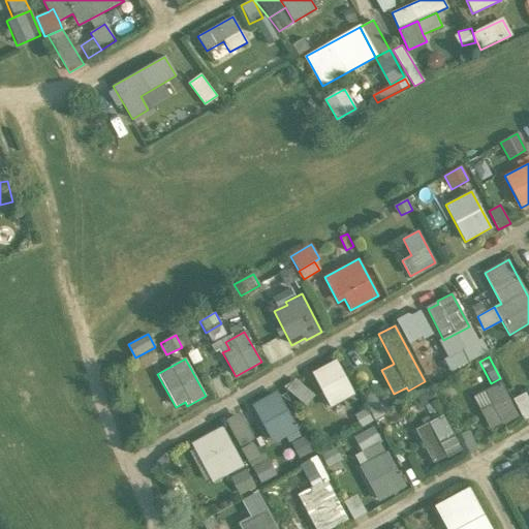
[(353,395),(336,360),(321,367),(322,369),(313,373),(330,406),(342,400),(346,406),(355,402),(352,396),(353,395)]
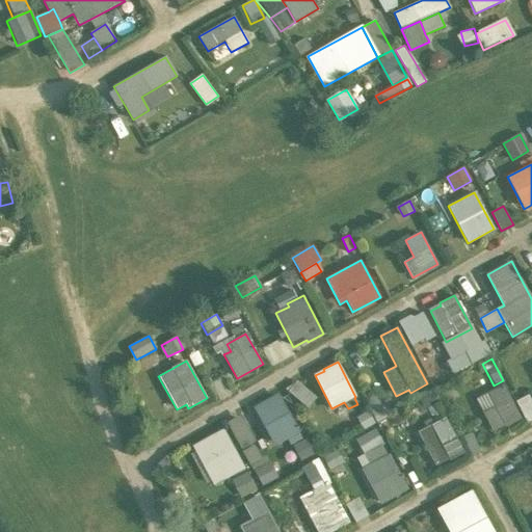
[(317,398),(296,382),(289,393),(310,408),(317,398)]
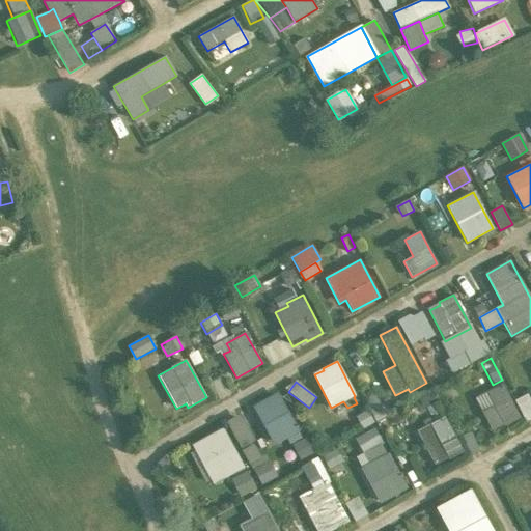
[(520,419),(503,384),(475,397),(492,430),(502,425),(503,427),(520,419)]
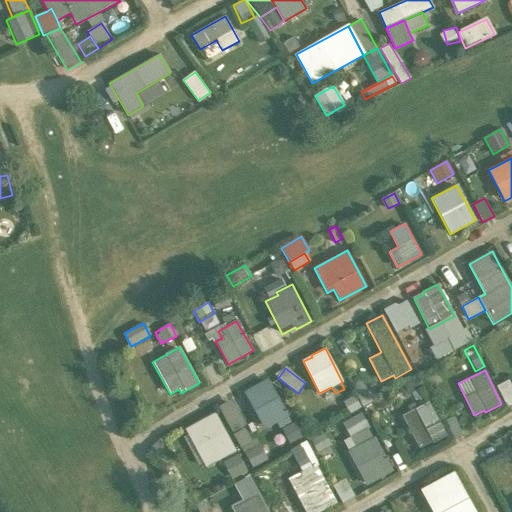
[(372,402),(361,380),(352,385),(363,406),(372,402)]
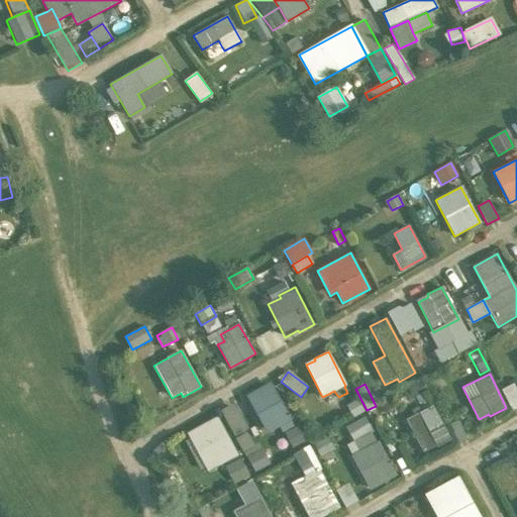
[(289,419),(271,385),(247,398),(266,431),(289,419)]
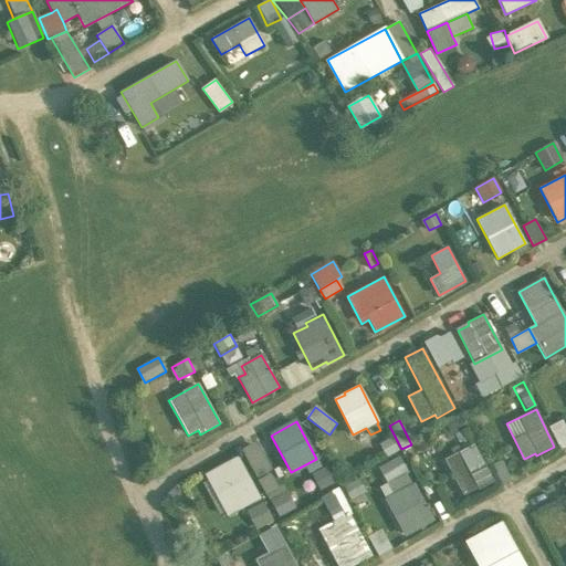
[(565,446),(565,430),(561,421),(548,427),(561,449),(565,446)]
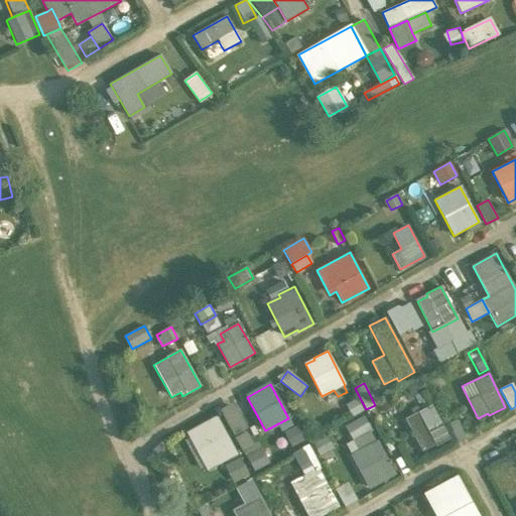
[(354,415),(362,410),(356,400),(348,404),(354,415)]
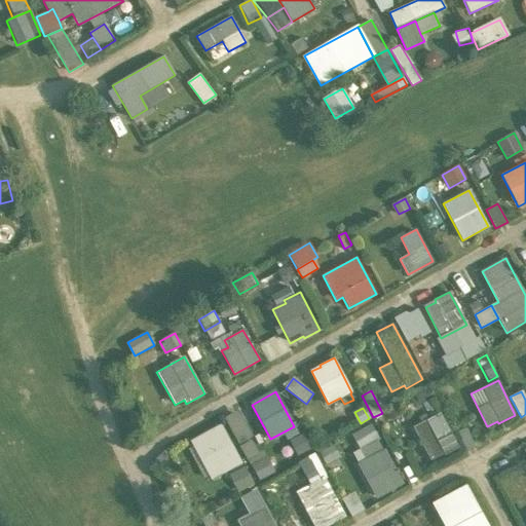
[(238,411),(225,418),(238,444),(252,437),(238,411)]
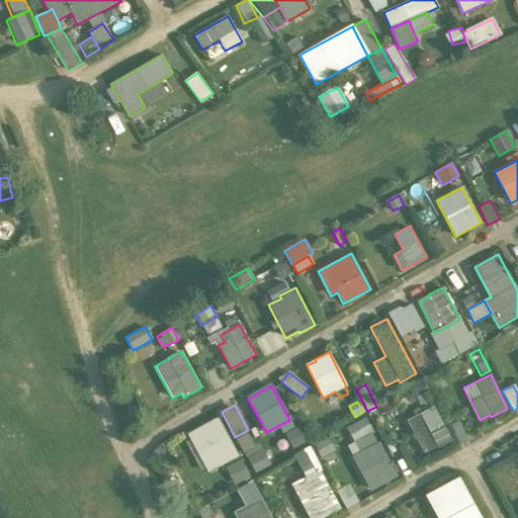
[(451,441),(433,407),(408,421),(424,453),(437,446),(438,448),(451,441)]
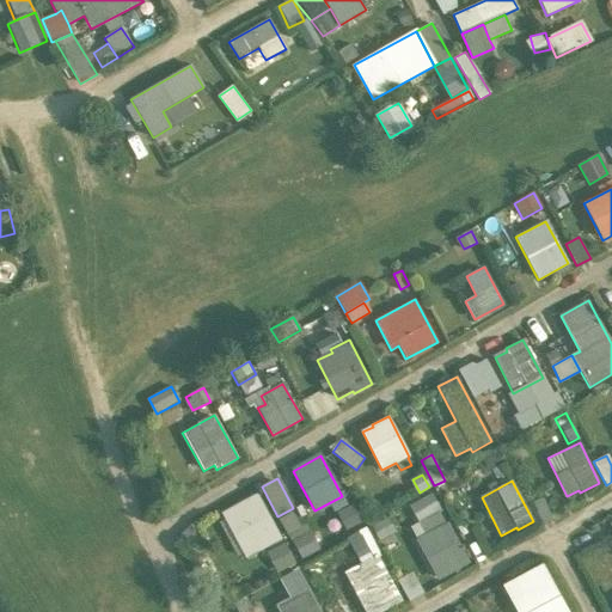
[(281,539),(257,494),(222,513),(248,557),(281,539)]
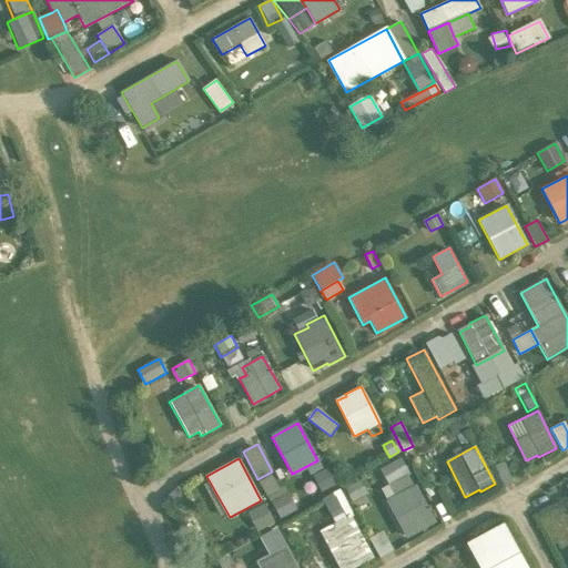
[(408,473),(401,458),(382,469),(389,484),(408,473)]
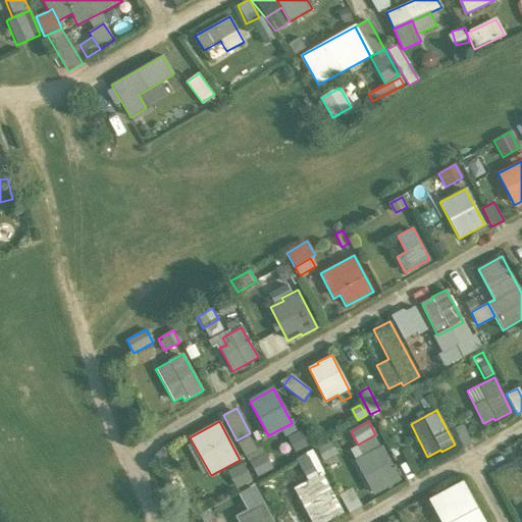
[(470,441),(463,424),(453,428),(461,446),(470,441)]
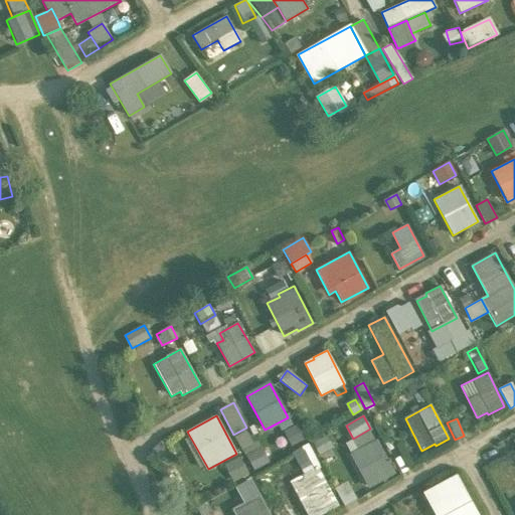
[(305,439),(297,425),(284,432),(291,446),(305,439)]
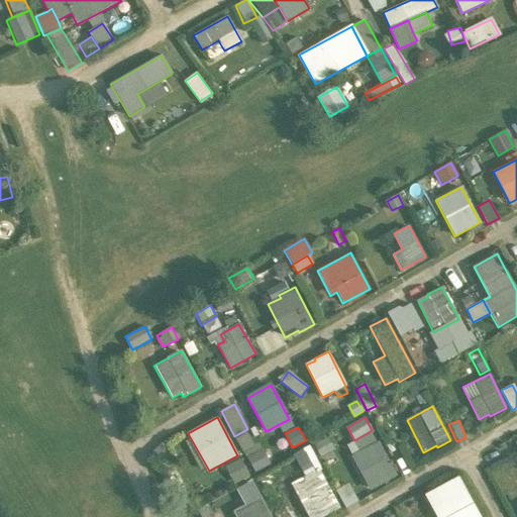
[(249,458),(263,451),(259,443),(253,446),(247,433),(236,439),(247,459),(249,458)]
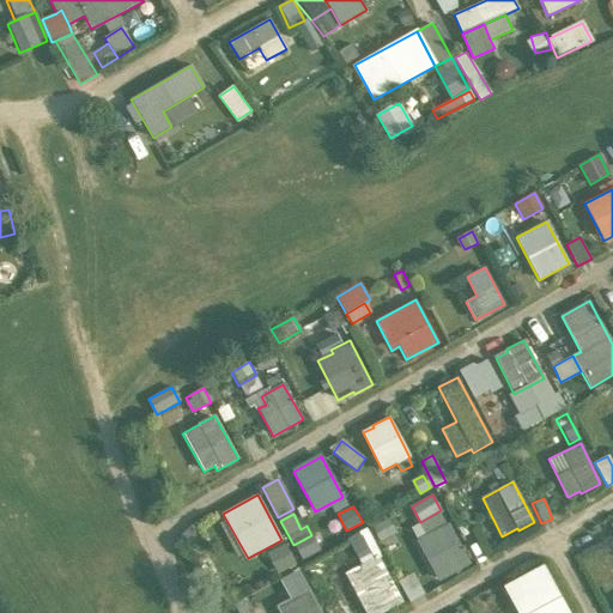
[(426,535),(445,525),(441,515),(422,525),(426,535)]
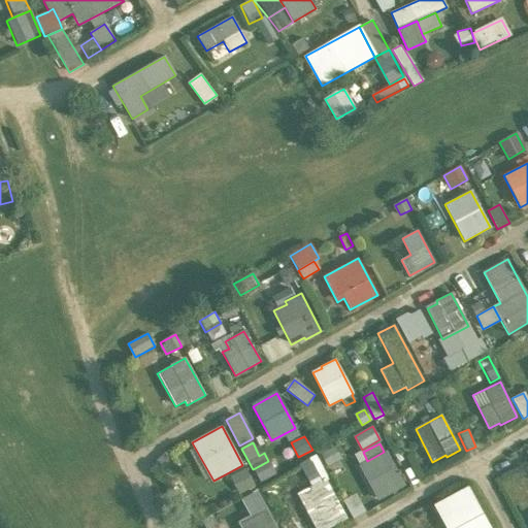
[(334,448),(322,454),(328,465),(340,459),(334,448)]
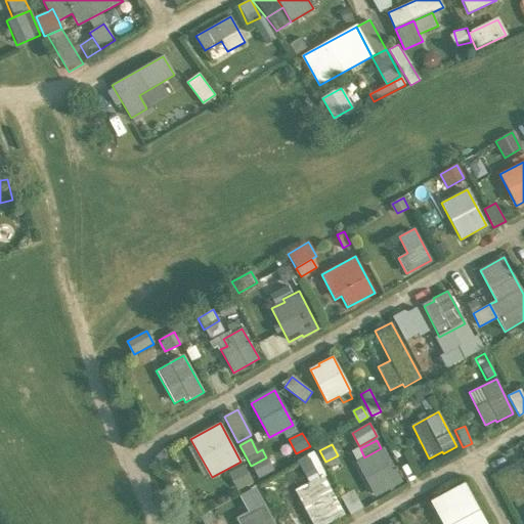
[(401,482),(383,447),(381,448),(364,457),(356,462),(375,496),(401,482)]
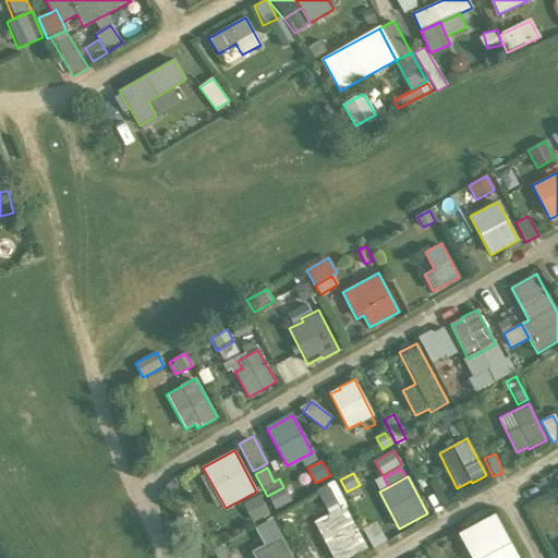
[(338,495),(332,485),(323,489),(328,499),(338,495)]
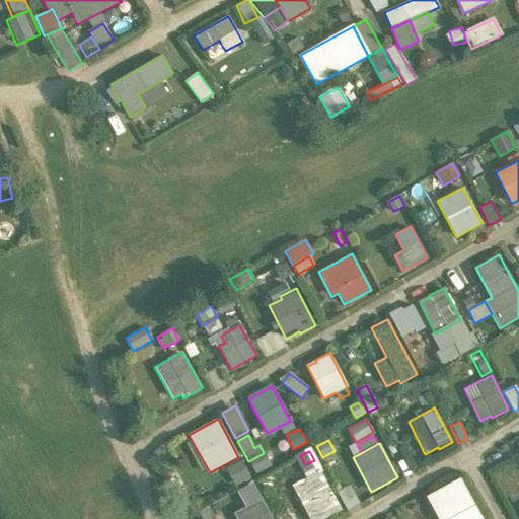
[(256,472),(270,465),(264,453),(250,460),(256,472)]
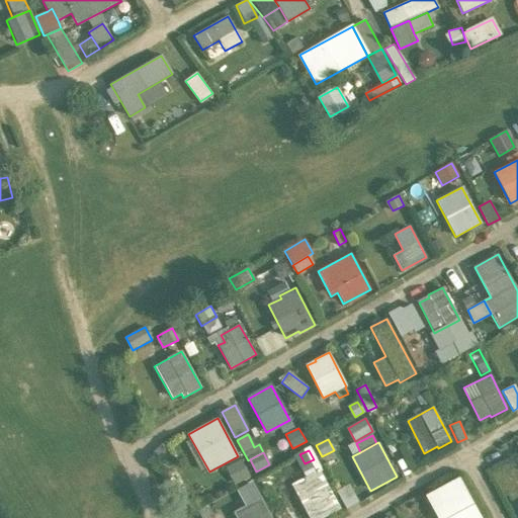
[(249,478),(241,460),(227,467),(236,485),(249,478)]
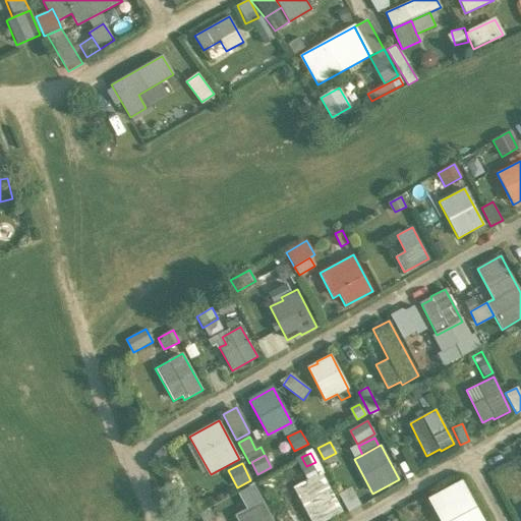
[(324,520),(342,512),(321,472),(294,486),(311,520),(324,520)]
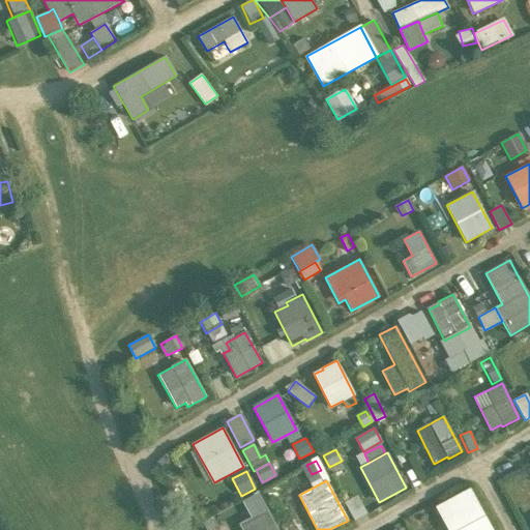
[(492,529),(470,489),(435,507),(447,529),(492,529)]
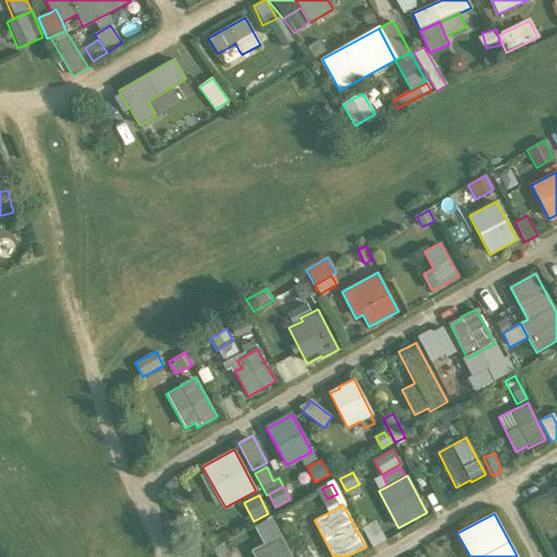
[(272,518),(258,525),(263,537),(277,530),(272,518)]
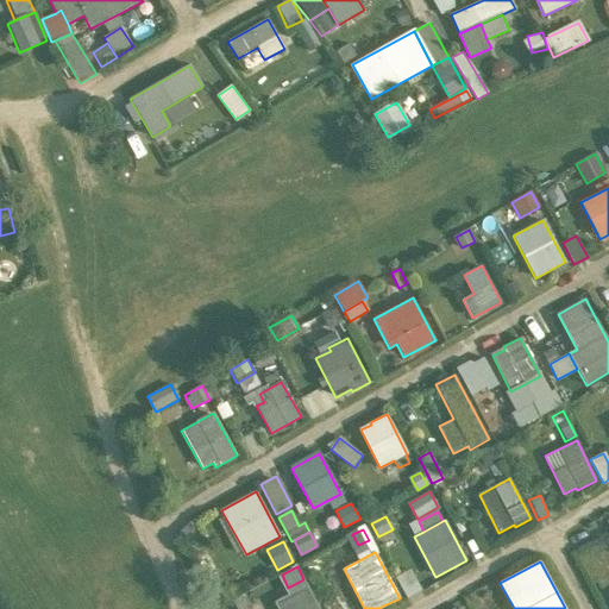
[(421,590),(409,570),(395,578),(408,598),(421,590)]
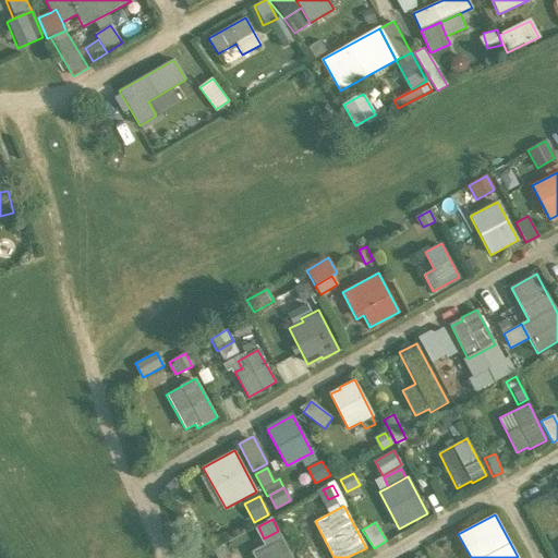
[(291,557),(281,536),(251,553),(253,557),(291,557)]
